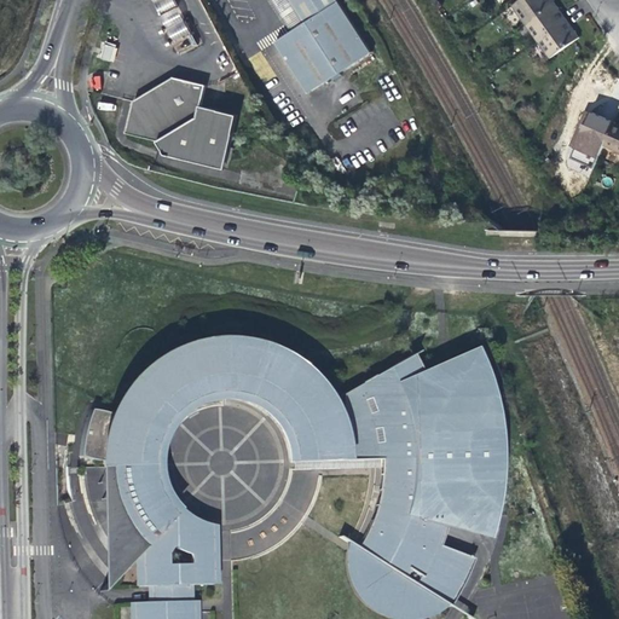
[(175,0),(156,0),(177,39),(192,32),(175,0)]
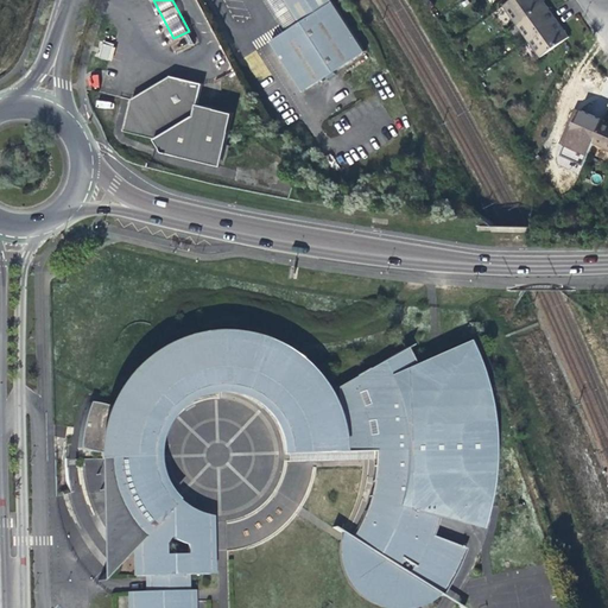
[(286,0),(267,0),(287,30),(301,20),(286,0)]
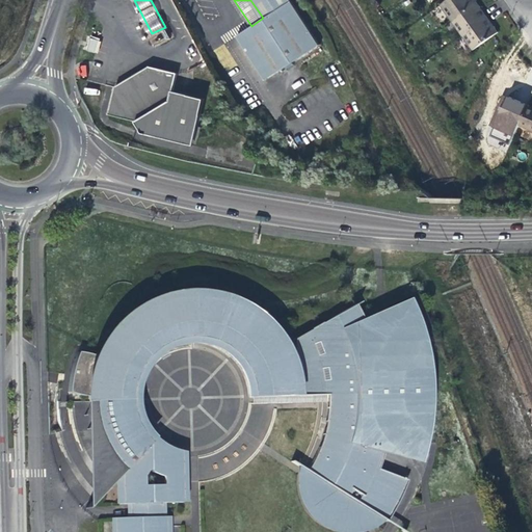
[(250,0),(263,18),(251,26),(238,34),(266,78),(321,44),(292,0),(250,0)]
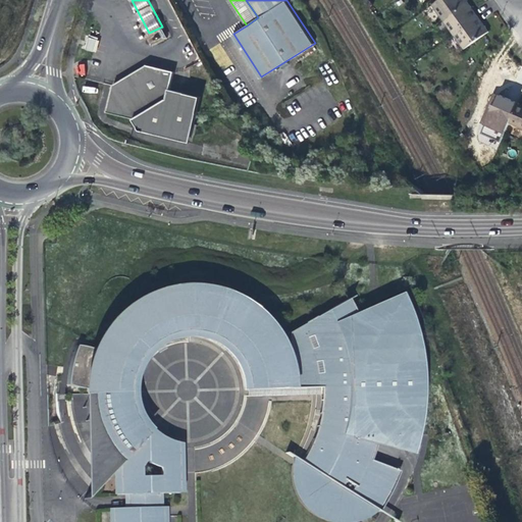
[(441,0),(433,5),(444,19),(454,34),(465,49),(489,31),(484,24),(475,10),(467,0),(441,0)]
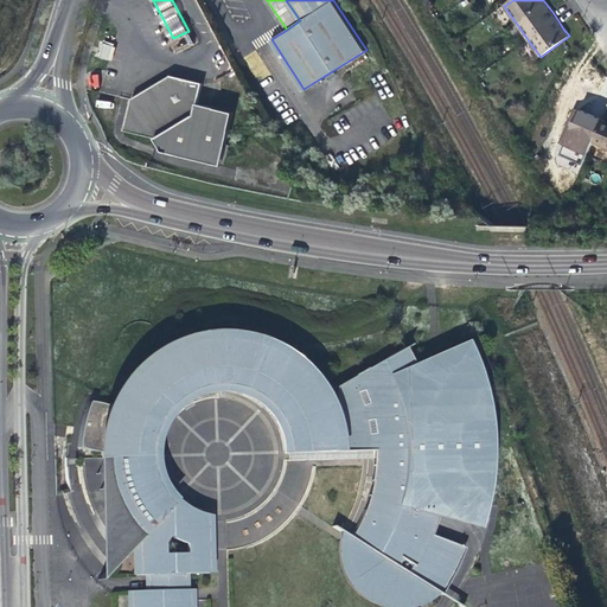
[(114,45),(104,43),(103,49),(101,57),(104,58),(109,59),(114,45)]
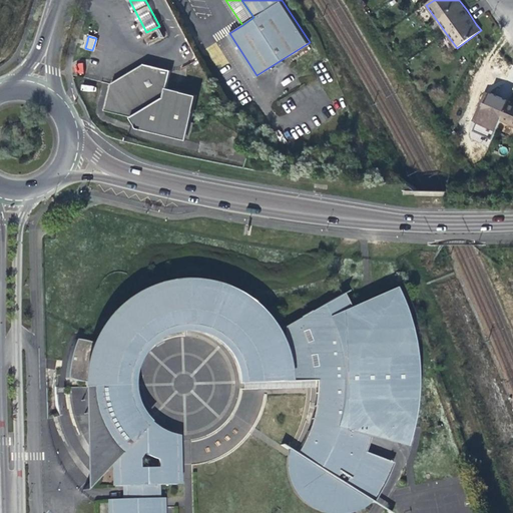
[(75,72),(81,74),(84,64),(78,62),(75,72)]
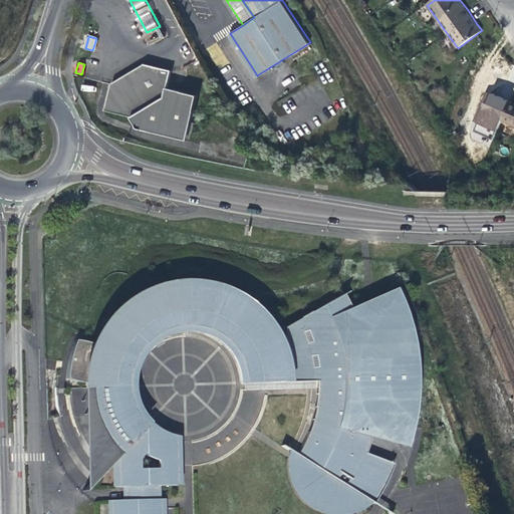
[(107,110),(133,116),(141,129),(189,141),(201,96),(170,88),(175,70),(173,70),(147,63),(113,83),(107,110)]
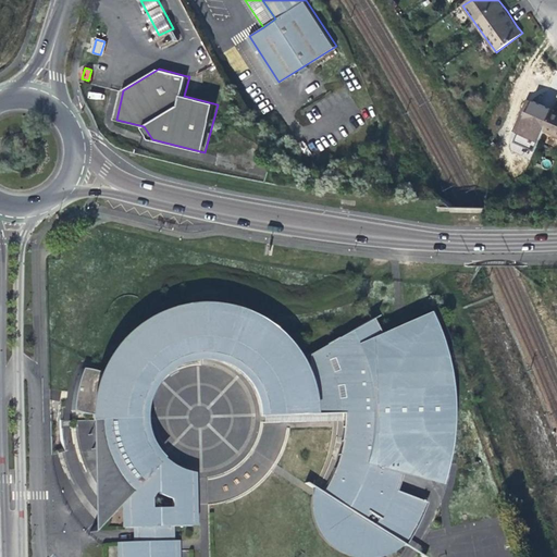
[(556,115),(551,112),(541,134),(556,140),(556,115)]
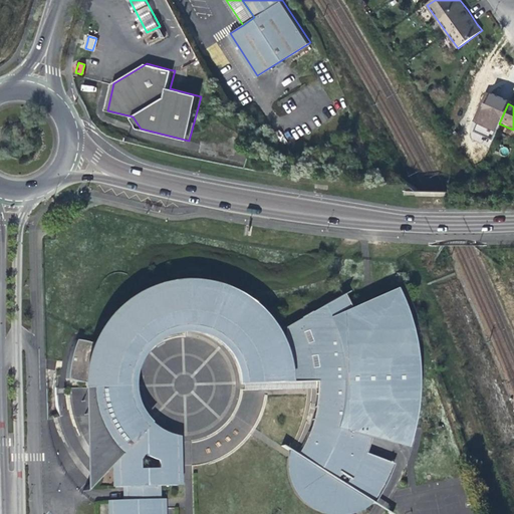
[(348,305),(340,292),(308,310),(307,310),(298,316),(298,317),(282,326),(271,311),(262,302),(252,294),(239,287),(228,282),(215,278),(202,276),(191,276),(178,277),(167,280),(160,282),(153,284),(144,289),(135,294),(127,299),(120,306),(115,311),(111,316),(101,331),(94,348),(90,361),(89,361),(93,342),(83,341),(74,340),(69,352),(67,360),(66,368),(65,378),(71,381),(77,382),(84,384),(85,388),(89,389),(90,401),(94,413),(100,426),(108,440),(118,452),(109,463),(110,470),(111,487),(123,488),(124,500),(109,501),(108,513),(160,513),(160,509),(154,509),(138,509),(138,501),(159,500),(160,485),(182,485),(182,463),(181,436),(172,433),(164,429),(158,426),(154,421),(149,416),(144,407),(139,395),(138,386),(140,372),(144,360),(151,350),(157,343),(165,338),(173,334),(181,332),(191,331),(201,332),(210,335),(220,340),(229,347),(236,356),(241,370),(243,382),(264,381),(311,380),(315,380),(315,391),(312,407),(306,431),(302,441),(295,455),(292,454),(290,460),(290,466),(290,472),(292,481),(296,490),(300,495),(304,499),(309,503),(314,506),(323,509),(329,510),(335,511),(341,510),(350,508),(353,506),(358,503),(363,499),(371,504),(378,491),(386,478),(392,464),(364,453),(368,439),(335,429),(338,414),(341,396),(342,375),(340,357),(335,341),(325,316),(348,305)]
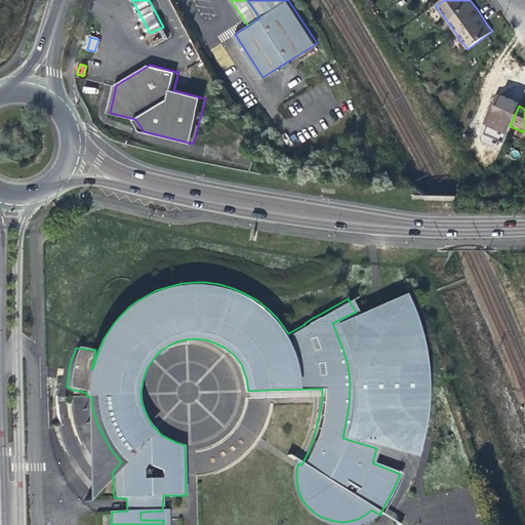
[(401,293),(332,323),(342,349),(348,365),(350,384),(349,404),(346,422),(342,438),(377,447),(416,456),(419,443),(420,414),(422,394),(421,363),(419,347),(414,326),(407,305),(401,293)]
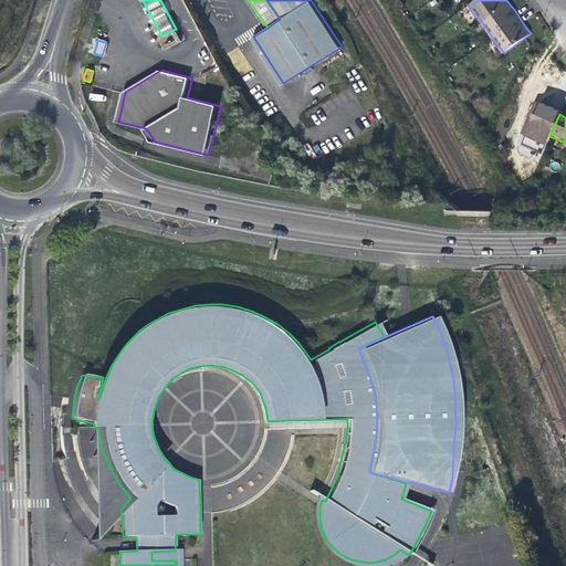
[(169,561),(175,551),(152,552),(152,561),(169,561)]
